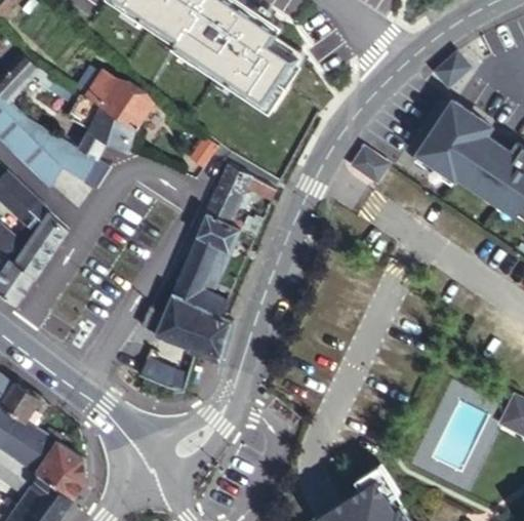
[(107,0),(172,44),(169,49),(267,114),(284,88),(277,83),(293,57),(269,41),(274,34),(279,27),(238,0),(107,0)]
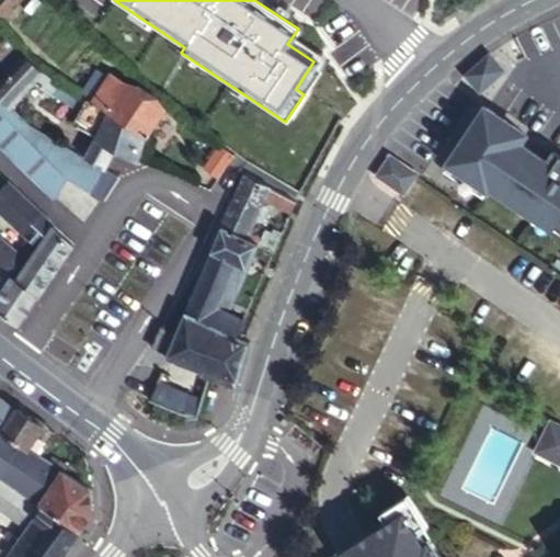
[(327,59),(293,36),(287,44),(313,61),(296,89),(304,94),(327,59)]
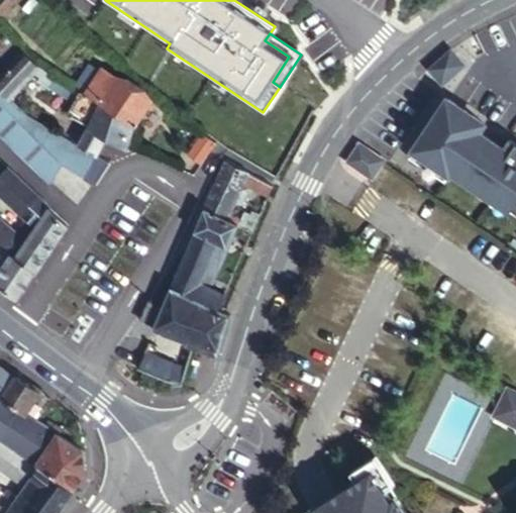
[(30,75),(36,81),(44,73),(11,45),(0,58),(0,69),(3,73),(0,75),(0,92),(7,99),(30,75)]
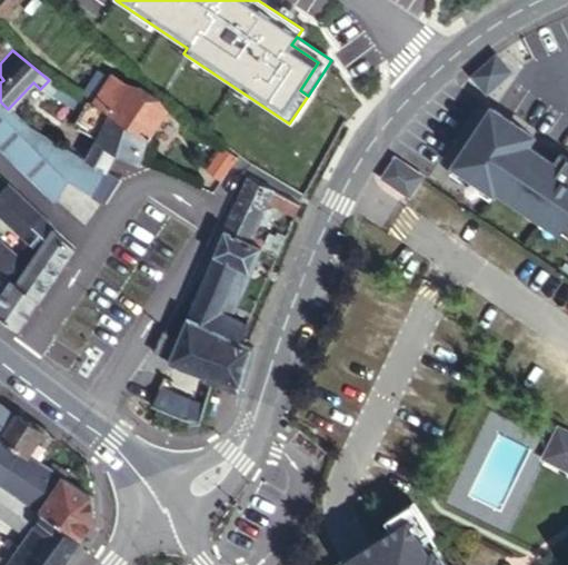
[(468,77),(482,93),(506,73),(490,57),(468,77)]
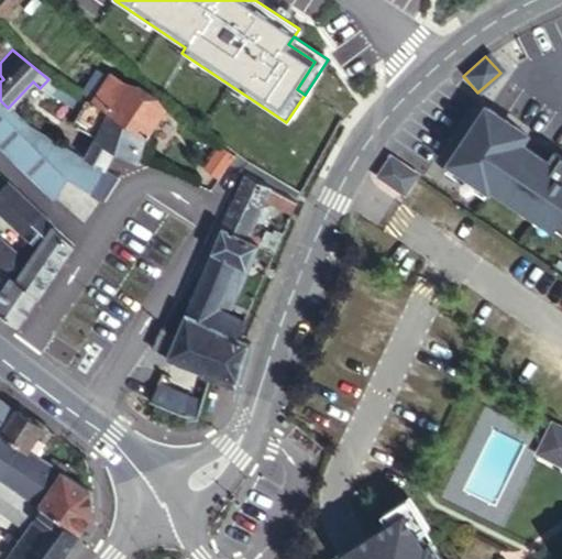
[(51,96),(77,114),(84,103),(48,79),(40,88),(37,91),(48,99),(51,96)]
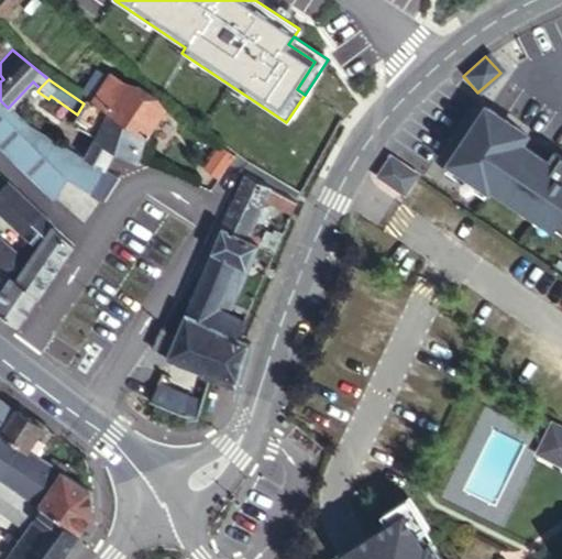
[(107,80),(88,107),(105,118),(121,92),(149,106),(107,80)]
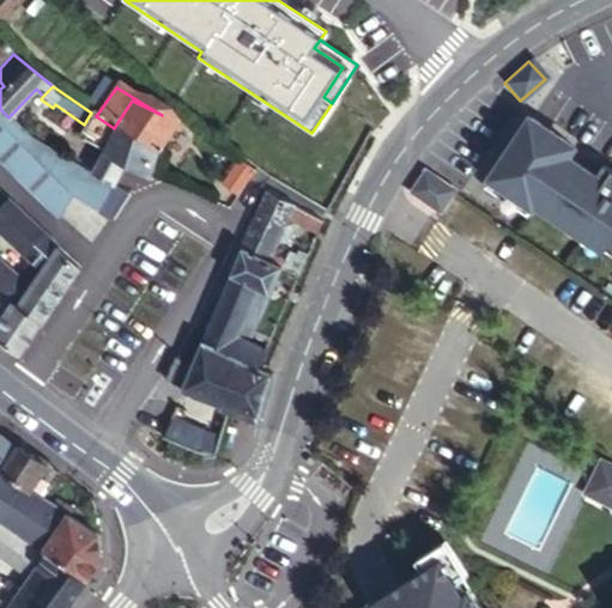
[(176,123),(162,115),(132,101),(114,128),(116,129),(157,151),(176,123)]
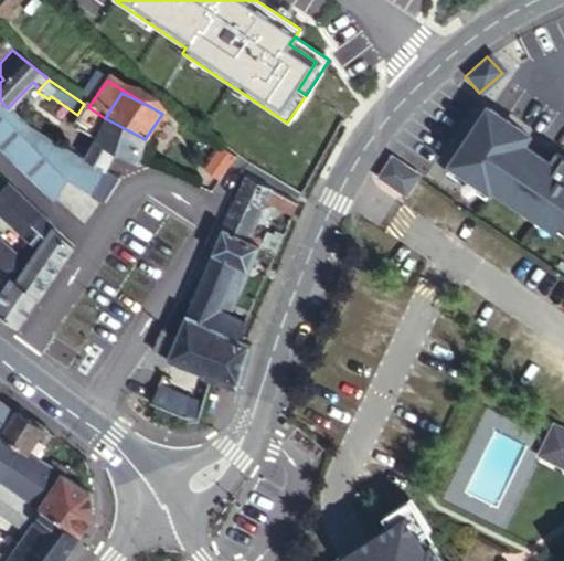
[(0,136),(18,119),(8,108),(0,101),(0,136)]
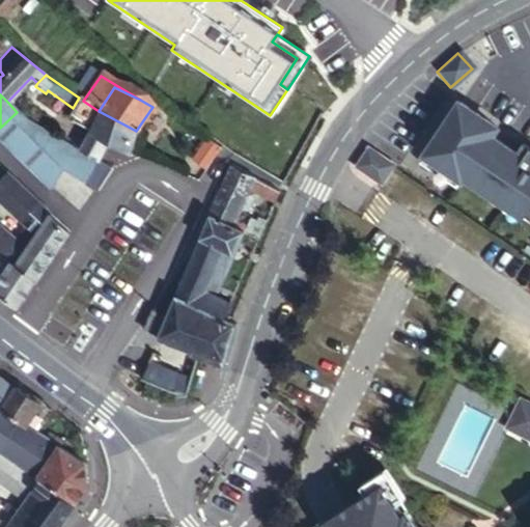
[(79,98),(73,108),(65,121),(90,135),(101,112),(99,111),(83,101),(79,98)]
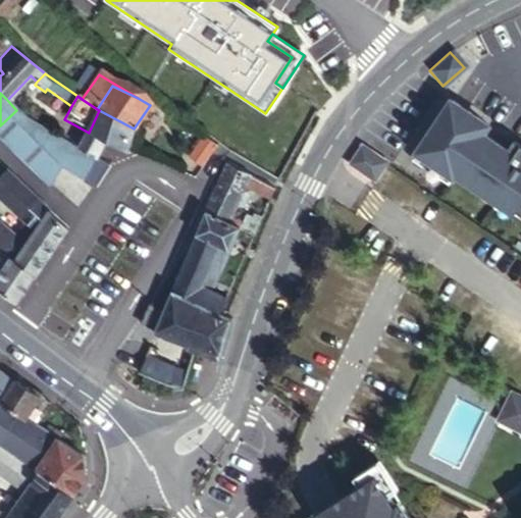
[(520,170),(477,141),(481,135),(486,127),(451,103),(410,161),(447,186),(455,172),(520,217),(520,170)]
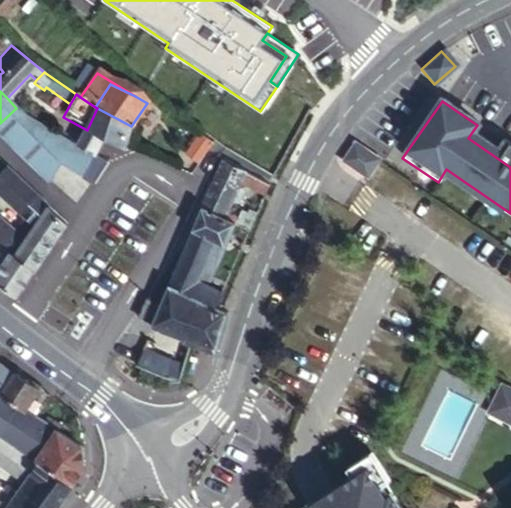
[(23,141),(33,121),(16,108),(0,123),(0,138),(28,166),(36,158),(23,141)]
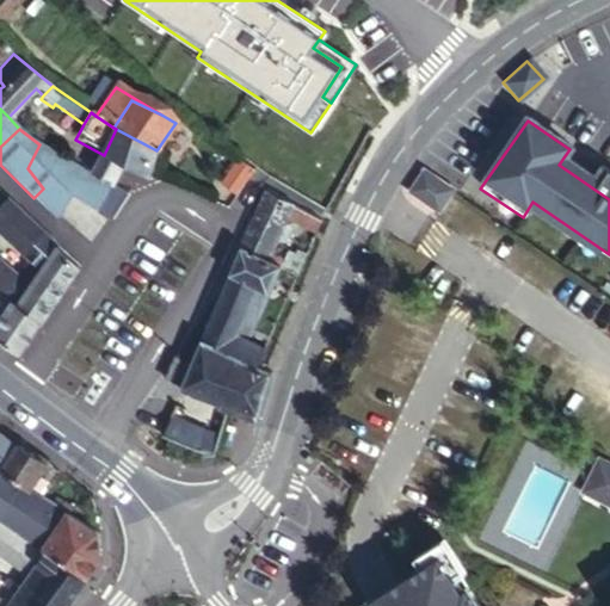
[(149,174),(156,150),(116,129),(104,155),(122,165),(147,178),(149,174)]
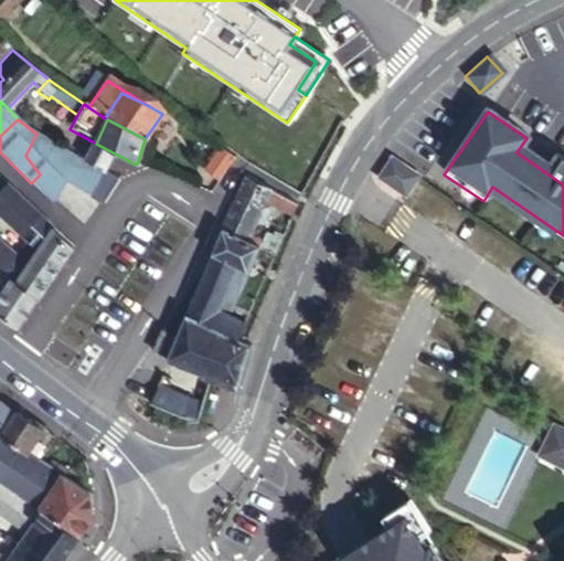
[(89,196),(92,191),(51,163),(65,148),(36,134),(25,156),(40,175),(31,183),(51,203),(66,182),(89,196)]
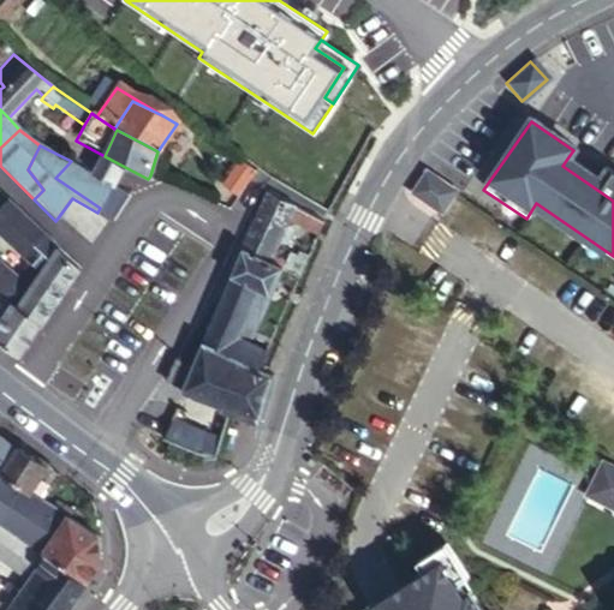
[(123,166),(105,156),(94,175),(111,186),(123,166)]
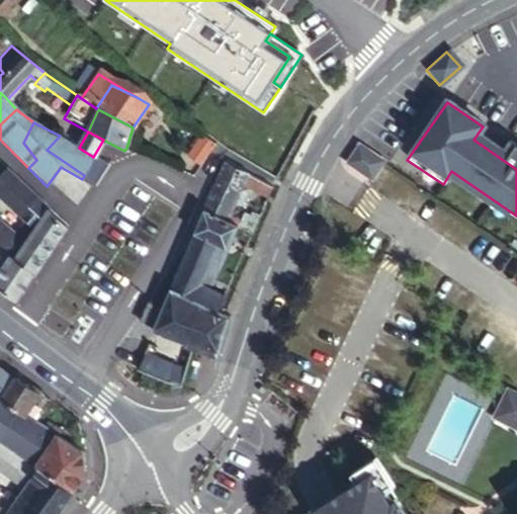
[(474,140),(516,169),(516,161),(501,150),(478,134),(474,140)]
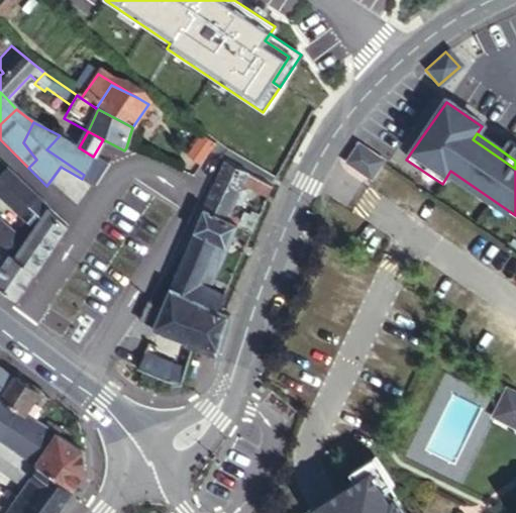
[(93,157),(79,147),(60,135),(46,149),(84,175),(93,157)]
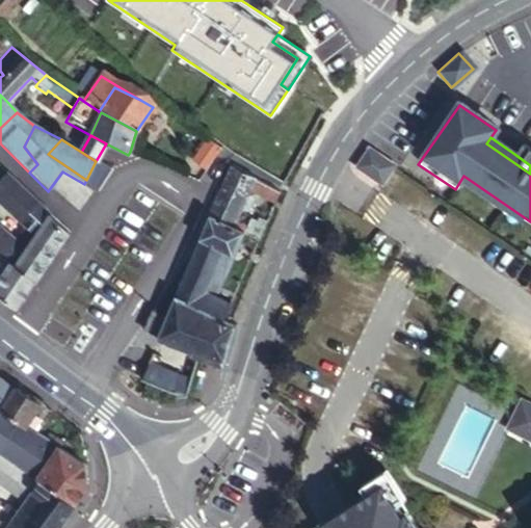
[(190,160),(205,172),(219,151),(204,140),(190,160)]
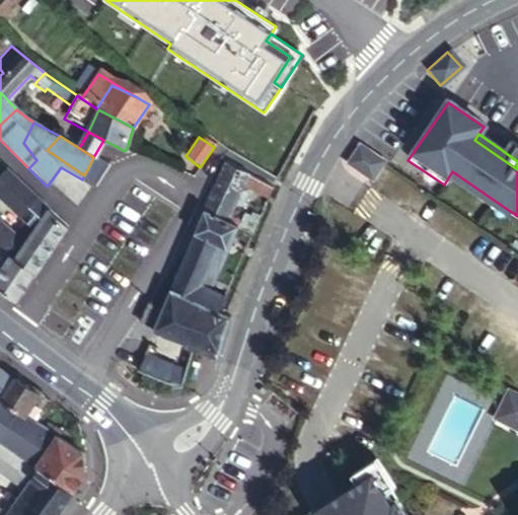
[(502,150),(517,161),(517,146),(509,140),(502,150)]
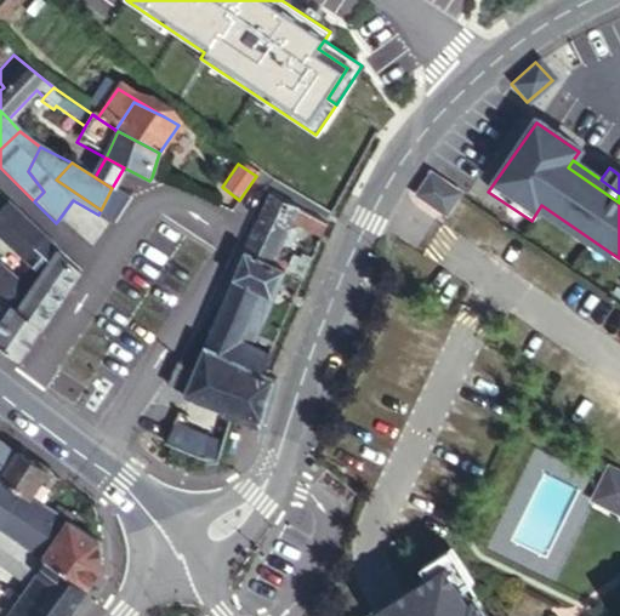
[(428,175),(414,197),(444,217),(459,195),(428,175)]
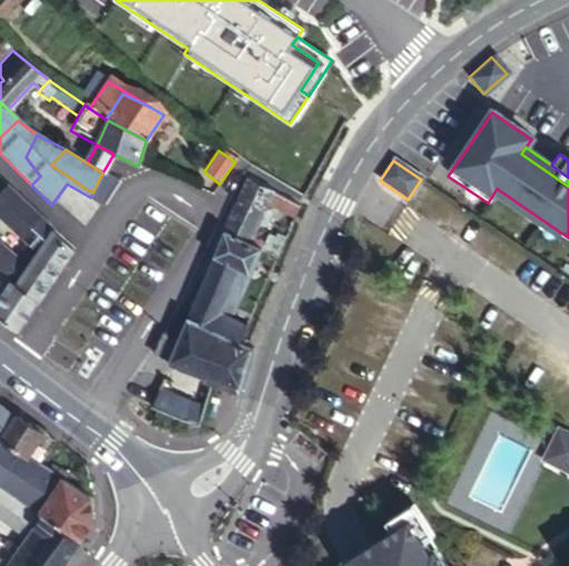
[(118,183),(102,173),(92,193),(90,197),(88,199),(101,207),(118,183)]
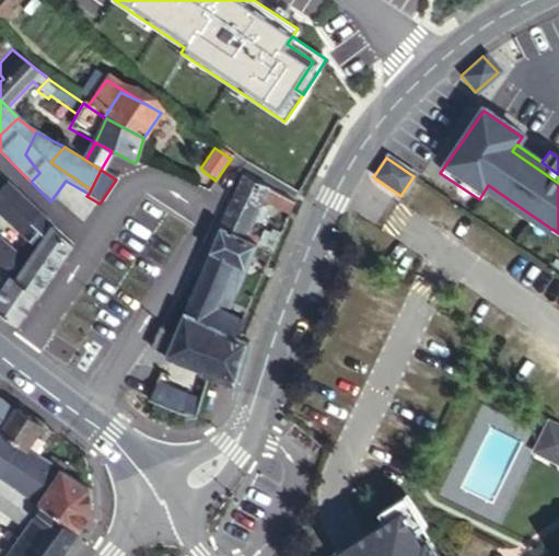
[(292,203),(242,177),(218,228),(220,230),(255,244),(271,252),(279,234),(271,231),(269,235),(263,232),(259,240),(248,235),(263,203),(287,213),(292,203)]
